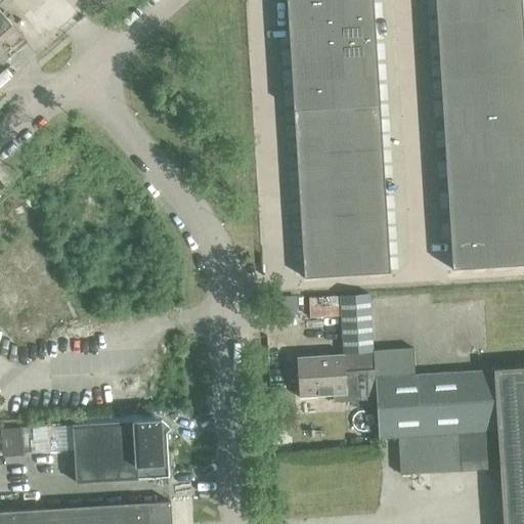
[(0,0),(0,34),(10,25),(0,12),(0,1),(1,0),(0,0)]
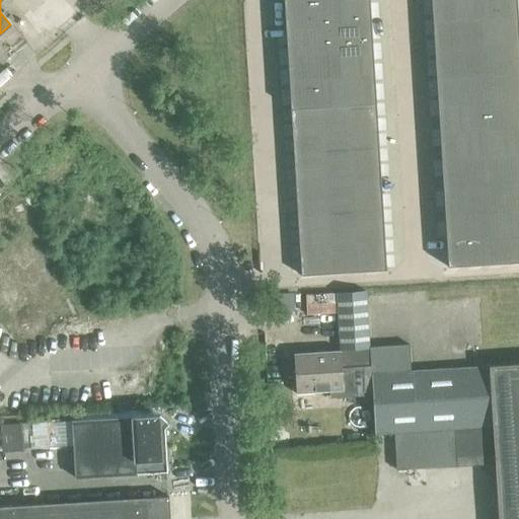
[(368,0),(282,0),(300,277),(385,271),(368,0)]
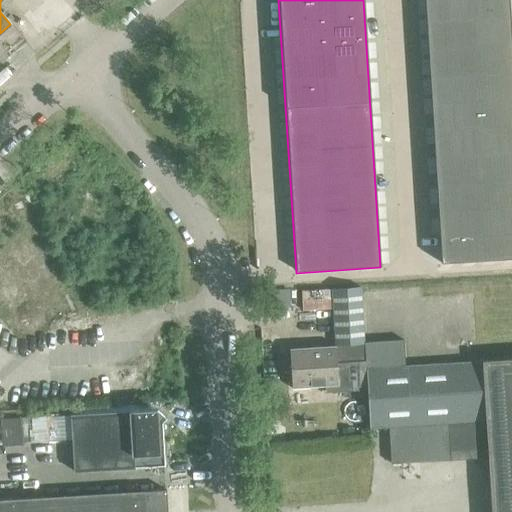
[(423,0),(440,264),(511,259),(511,60),(508,0),(423,0)]
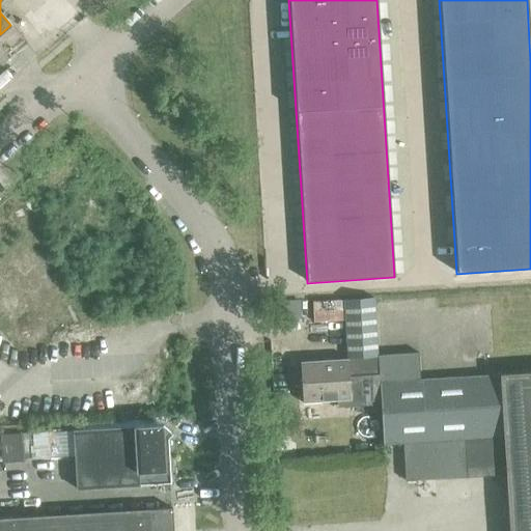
[(372,296),(343,298),(346,359),(348,376),(363,375),(363,383),(379,382),(376,356),(372,296)]
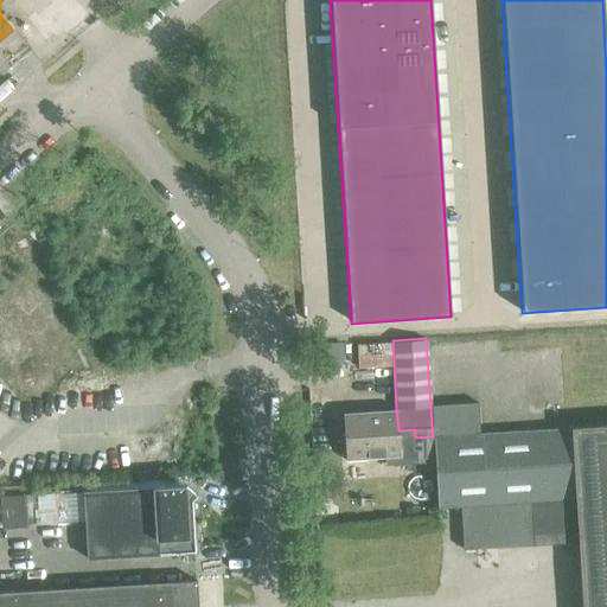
[(433,436),(434,462),(438,509),(460,508),(462,550),(577,543),(581,606),(606,606),(606,425),(479,434),(477,403),(430,407),(433,436)]
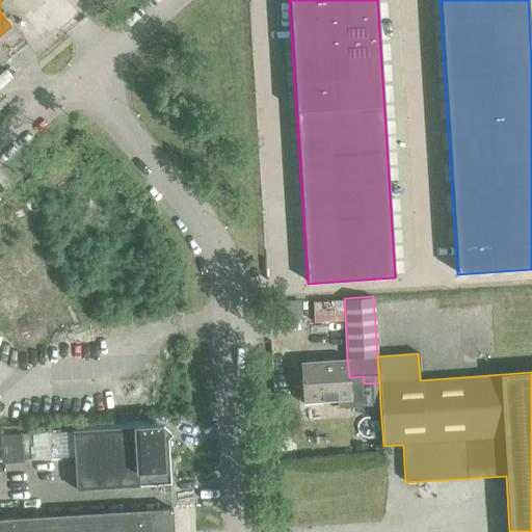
[(349,407),(380,405),(379,382),(364,383),(364,376),(349,377),(347,360),(299,363),(302,404),(349,401),(349,407)]
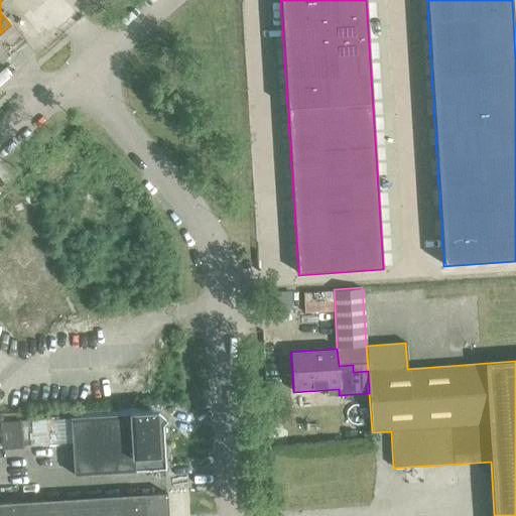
[(70,420),(74,476),(165,470),(162,426),(157,426),(157,413),(130,415),(130,416),(70,420)]
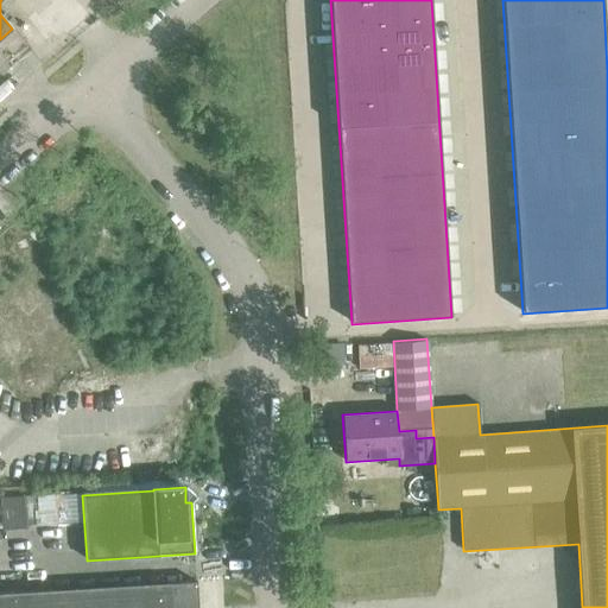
[(418,510),(406,510),(406,520),(418,519),(418,510)]
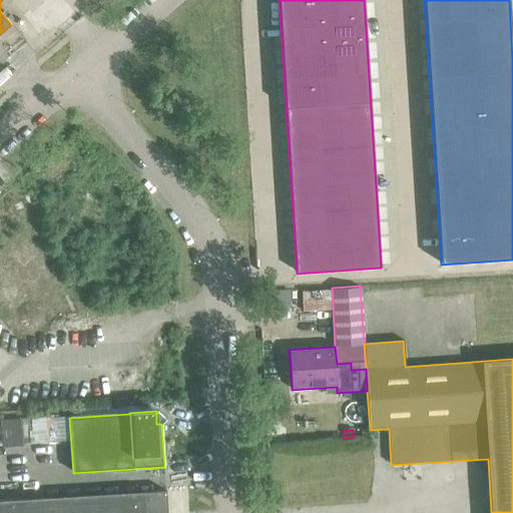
[(0,512),(166,512),(166,491),(0,501),(0,512)]
